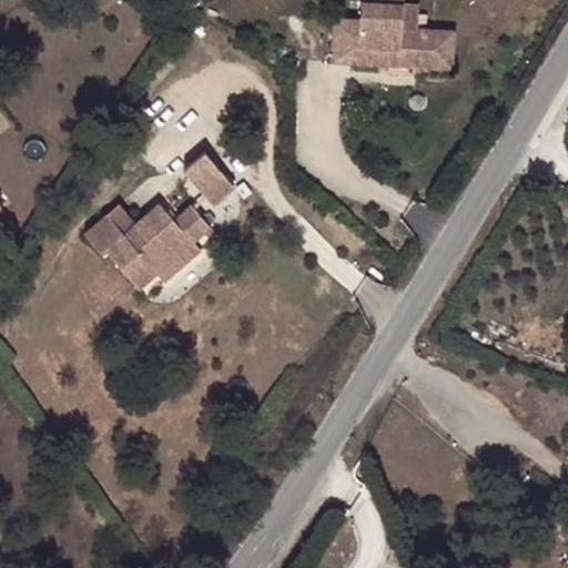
[(393,56),(447,56),(448,18),(412,17),(411,0),(354,0),(354,9),(331,9),(330,54),(354,54),(354,38),(394,38),(393,56)]
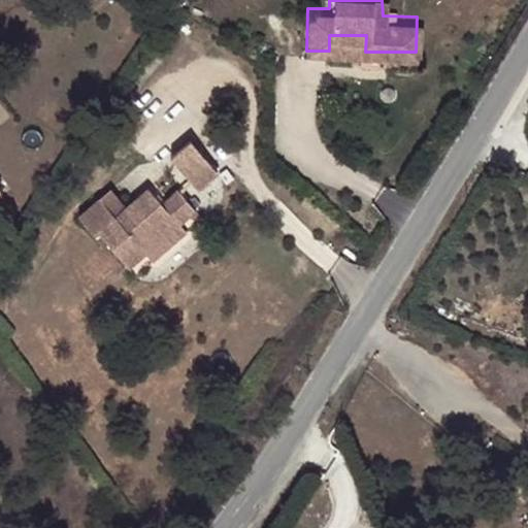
[(329,35),(329,51),(365,52),(366,35),(329,35)]
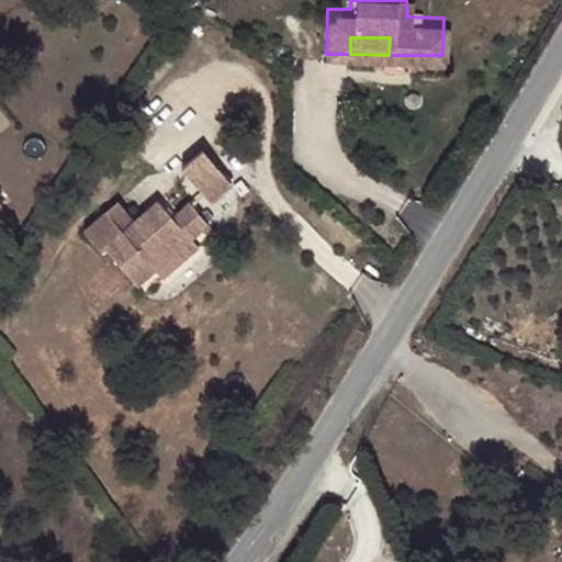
[(203,150),(181,169),(210,204),(232,186),(203,150)]
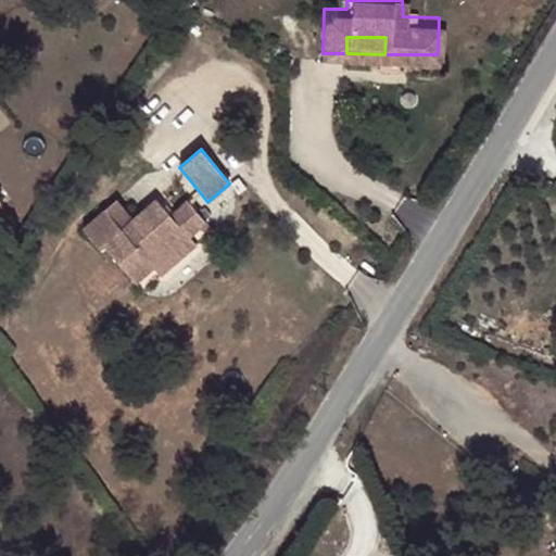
[(104,245),(137,285),(154,268),(151,265),(187,234),(190,238),(206,223),(172,184),(121,228),(104,209),(81,228),(100,249),(104,245)]
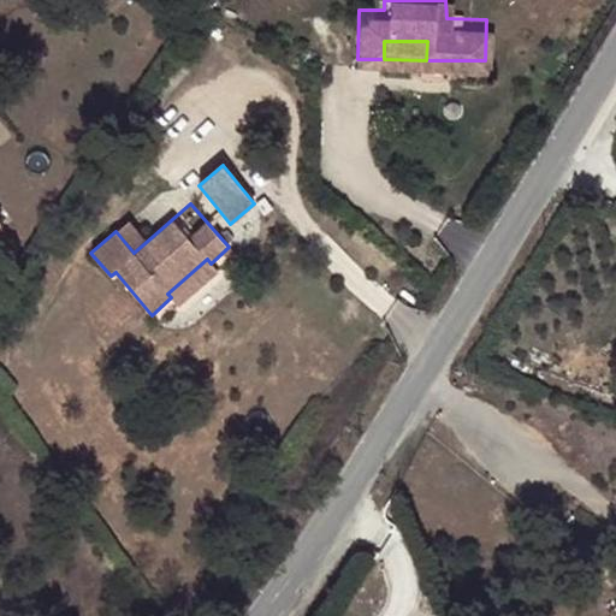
[(207,259),(167,294),(171,297),(179,307),(218,272),(211,264),(207,259)]
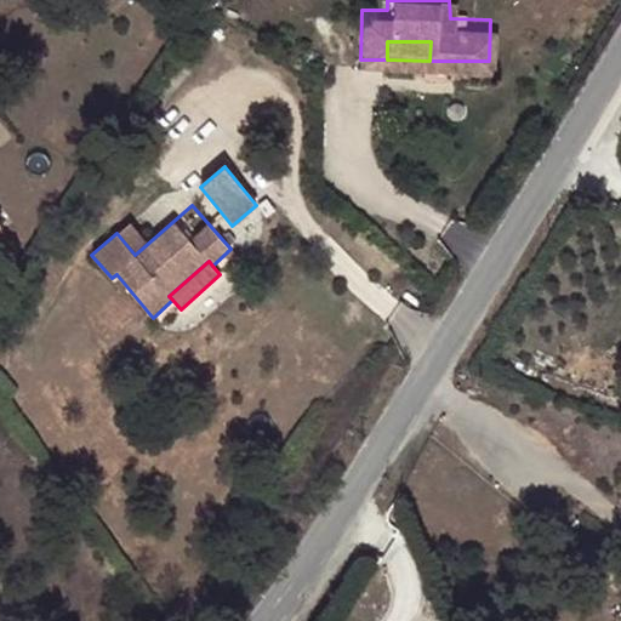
All buildings are outlined.
